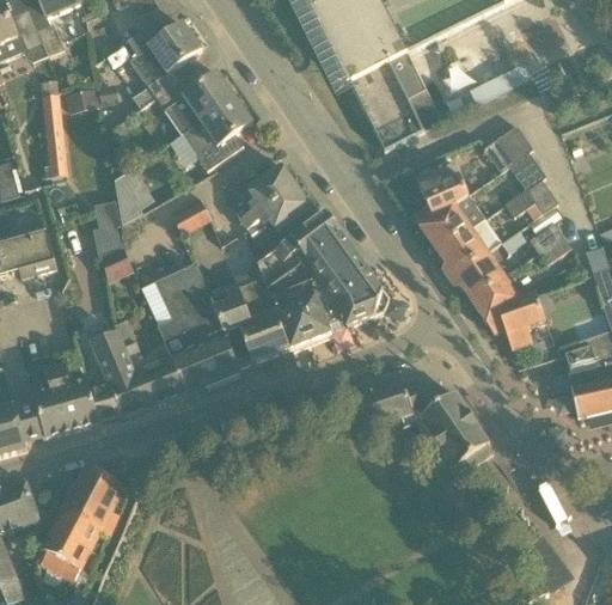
[(0,61),(44,43),(38,30),(30,10),(11,17),(4,0),(0,0),(0,61)]
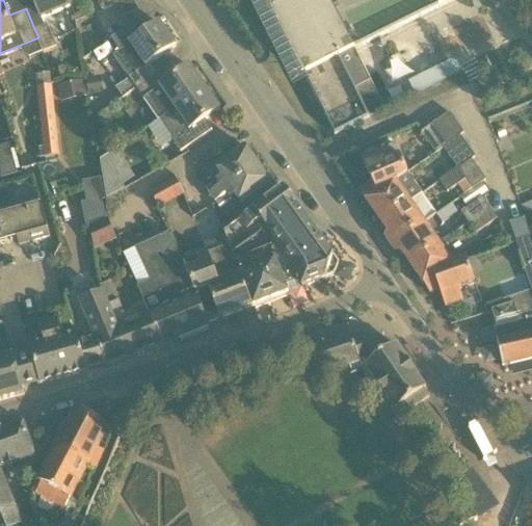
[(35,0),(42,15),(71,2),(70,0),(35,0)]
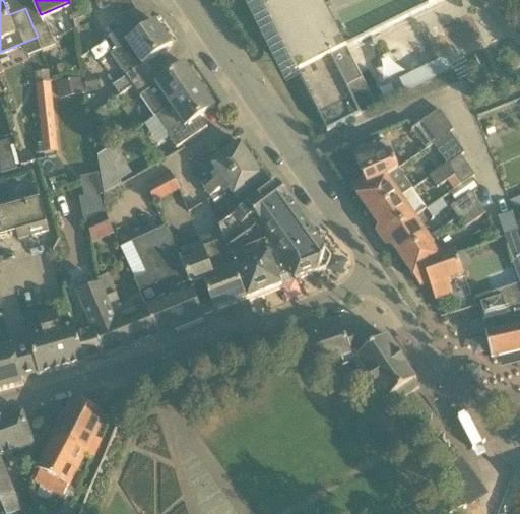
[(111,1),(117,15),(135,7),(131,0),(96,0),(100,6),(111,1)]
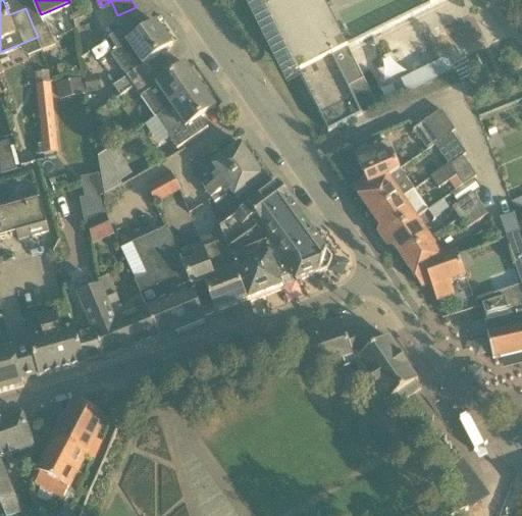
[(261,0),(297,69),(299,68),(328,127),(377,103),(348,44),(434,0),(261,0)]
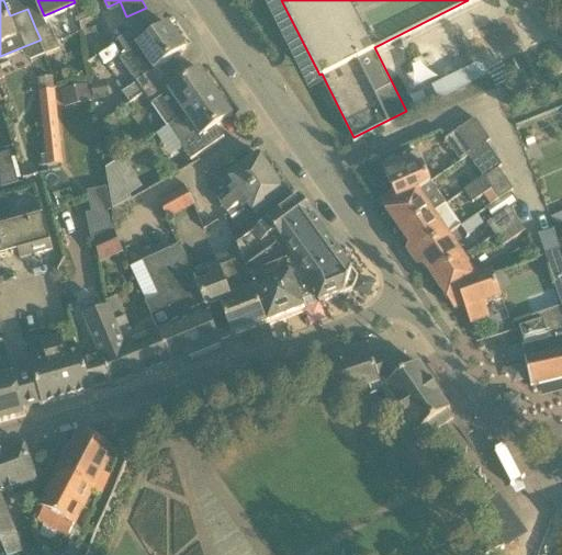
[(186,44),(169,21),(137,43),(120,55),(144,89),(167,74),(159,63),(186,44)]
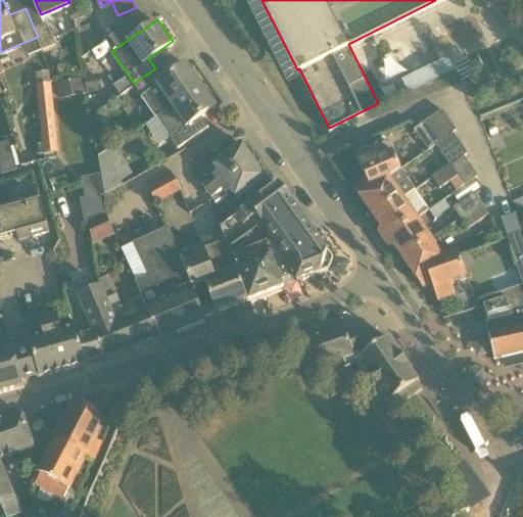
[(38,37),(42,48),(55,43),(46,20),(33,26),(38,37)]
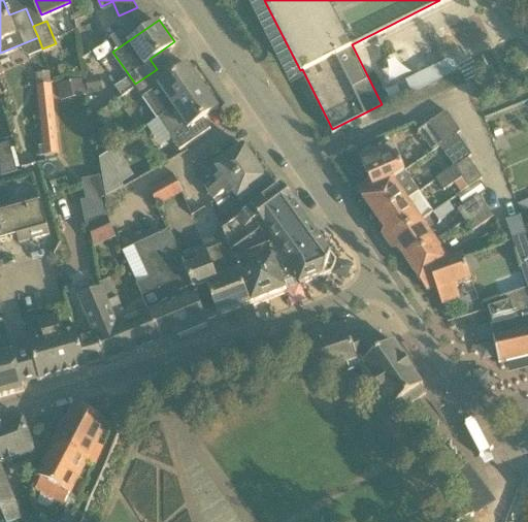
[(453,52),(407,74),(413,87),(459,64),(453,52)]
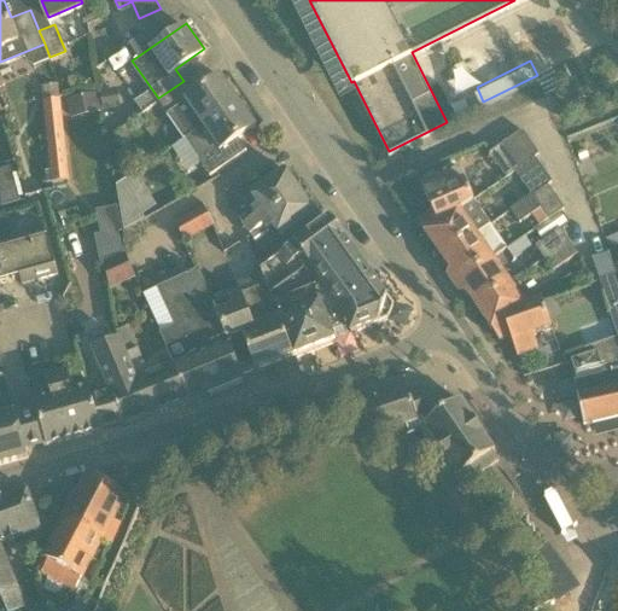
[(192,93),(184,81),(158,98),(167,110),(174,105),(192,131),(203,122),(238,98),(221,73),(192,93)]
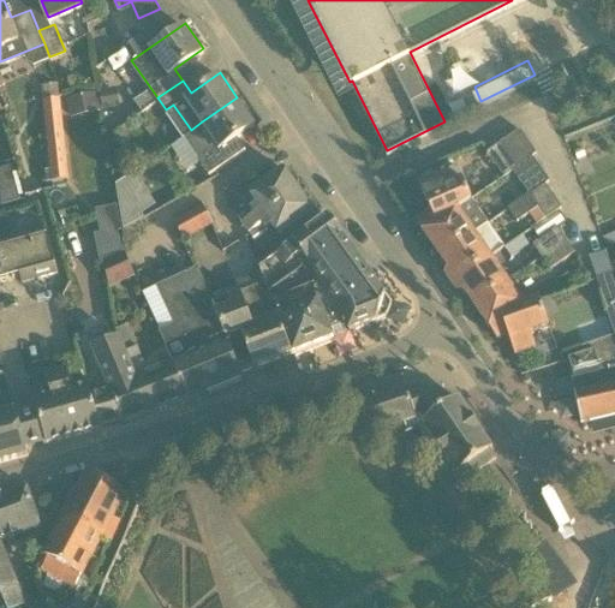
[(53,178),(69,177),(59,79),(42,82),(53,178)]
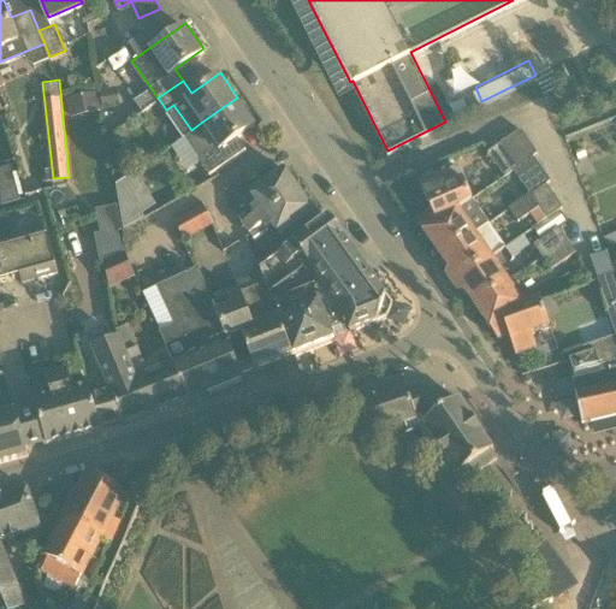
[(69,94),(71,112),(101,106),(98,88),(69,94)]
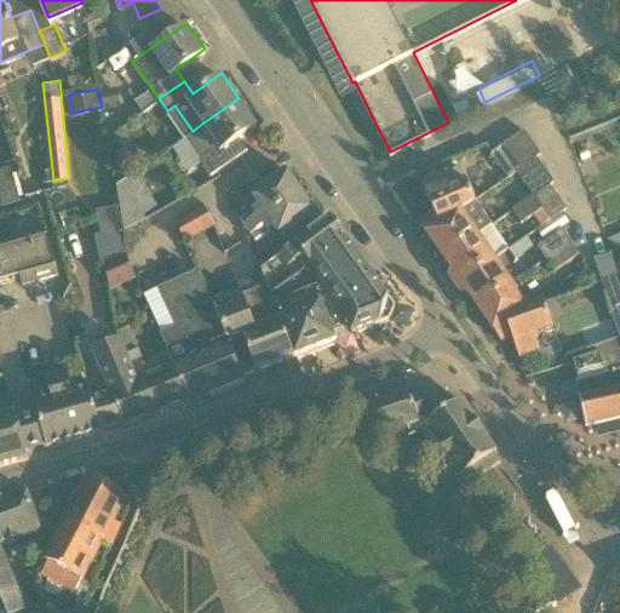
[(257,124),(239,98),(204,122),(220,148),(201,160),(211,175),(248,149),(240,136),(257,124)]
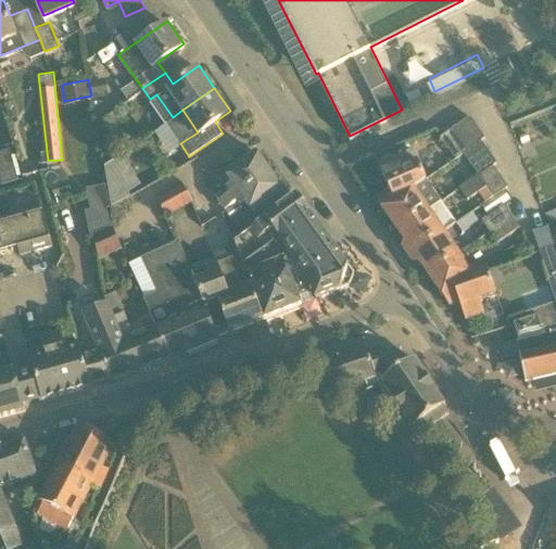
[(464,150),(481,138),(485,135),(470,112),(440,133),(456,156),(464,150)]
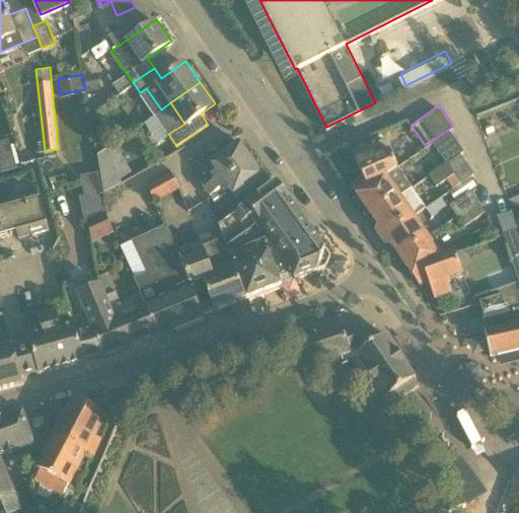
[(449,129),(433,140),(446,159),(460,151),(463,149),(449,129)]
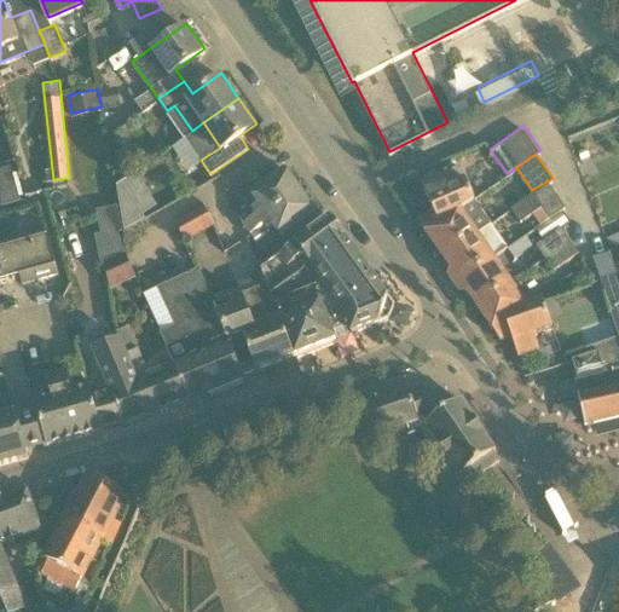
[(474,196),(466,175),(460,163),(441,171),(421,179),(433,207),(418,219),(426,229),(460,206),(474,196)]
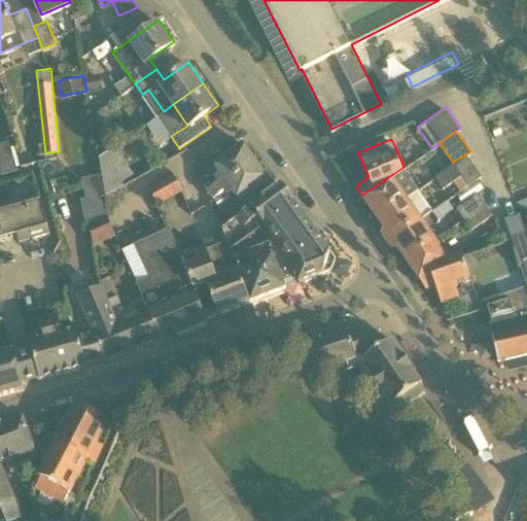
[(220,172),(214,176),(203,184),(216,203),(227,196),(233,192),(239,200),(265,183),(270,179),(243,141),(213,163),(220,172)]
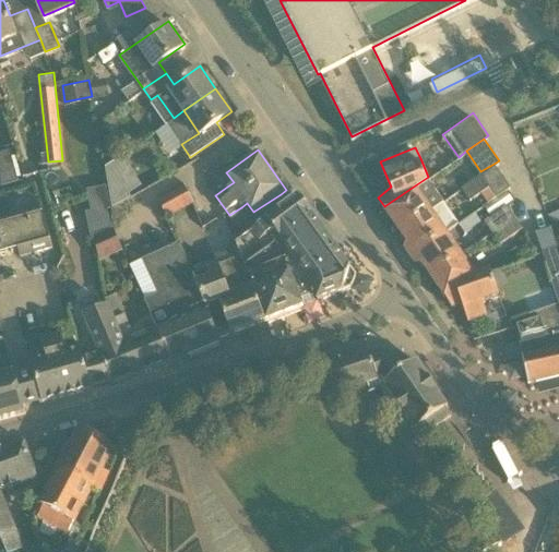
[(108,176),(127,163),(121,154),(106,164),(108,176)]
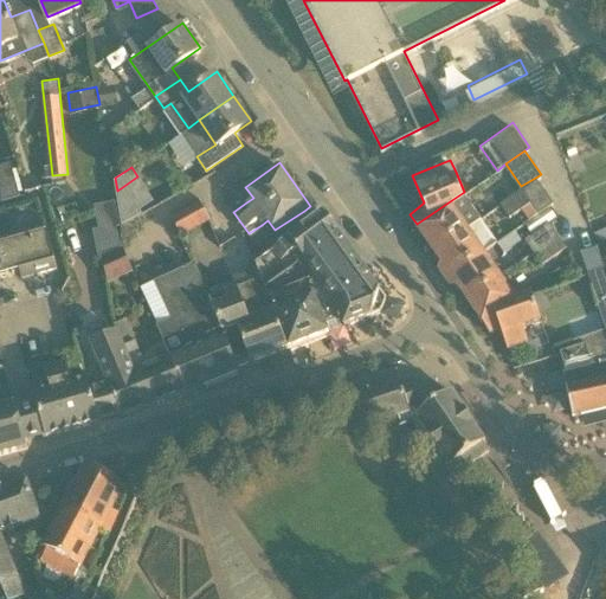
[(537,176),(521,186),(500,201),(509,214),(522,206),(529,217),(553,200),(537,176)]
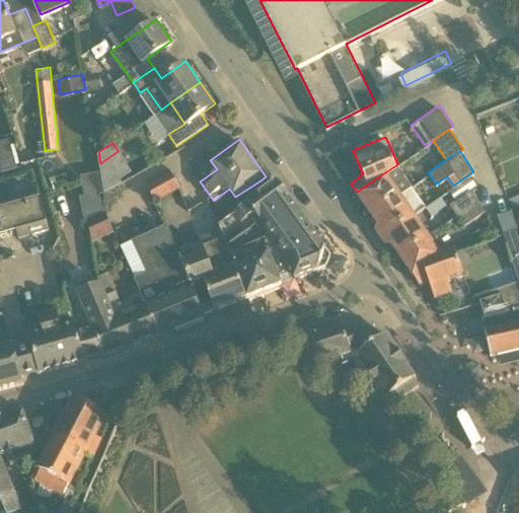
[(0,165),(1,168),(15,165),(12,152),(0,154),(0,165)]
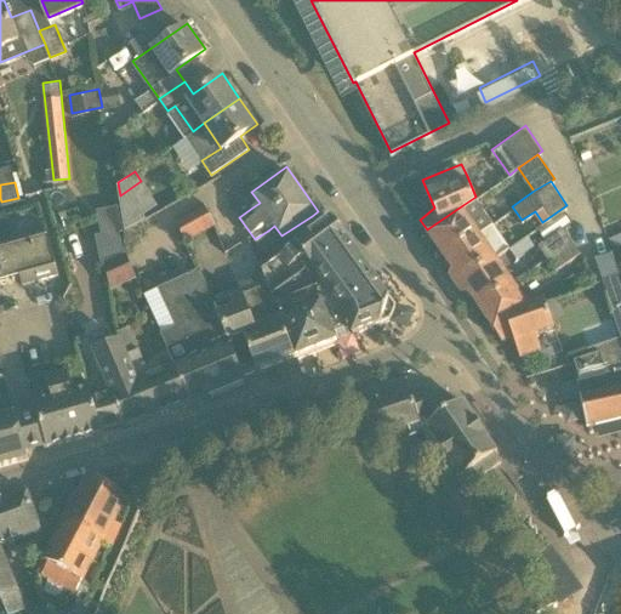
[(444,255),(493,221),(476,197),(461,206),(427,229),(444,255)]
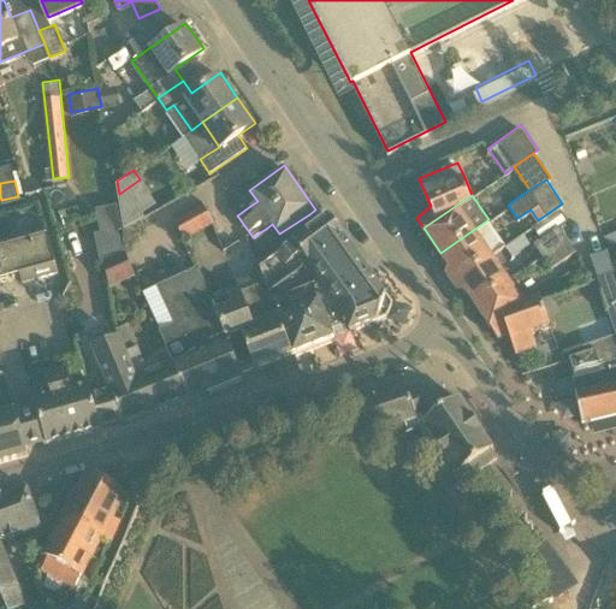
[(175,217),(184,234),(212,218),(202,201),(175,217)]
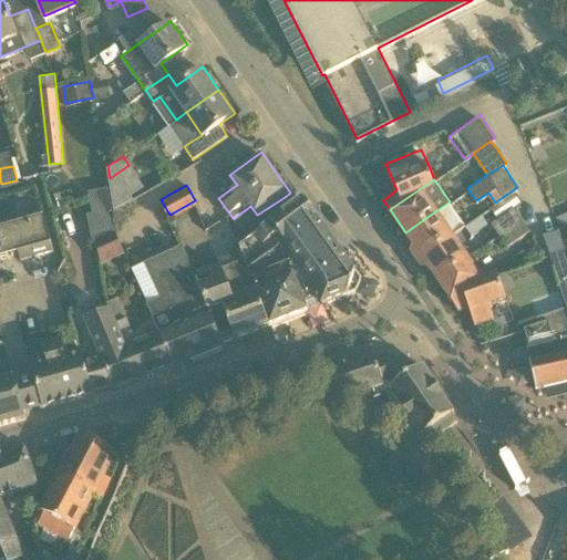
[(297,256),(298,259),(313,279),(319,294),(322,302),(358,289),(361,278),(318,218),(319,217),(303,196),(290,206),(285,197),(257,215),(264,225),(250,235),(238,244),(239,247),(250,275),(261,270),(260,266),(272,257),(277,265),(289,260),(297,256)]
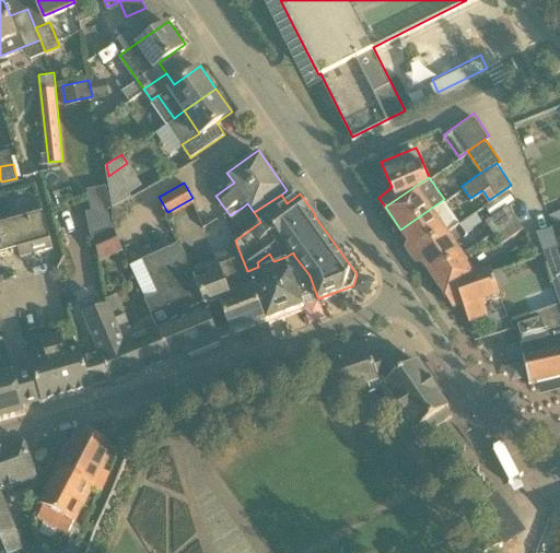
[(406,247),(410,254),(446,230),(459,221),(444,199),(400,230),(408,242),(406,247)]
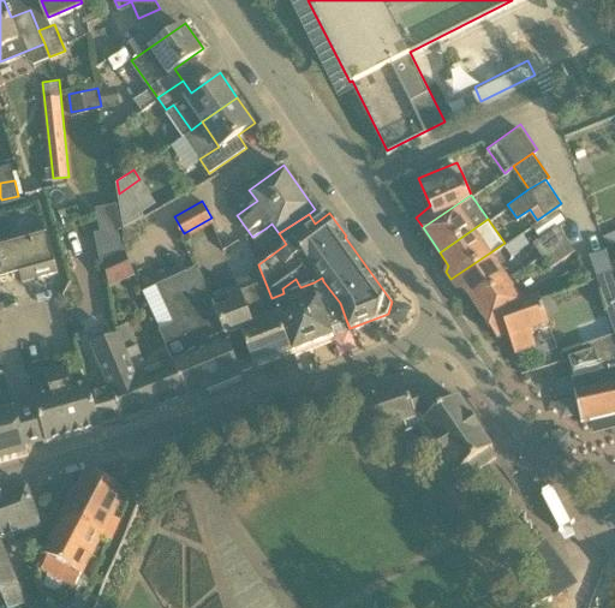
[(542,252),(566,236),(557,222),(532,240),(542,252)]
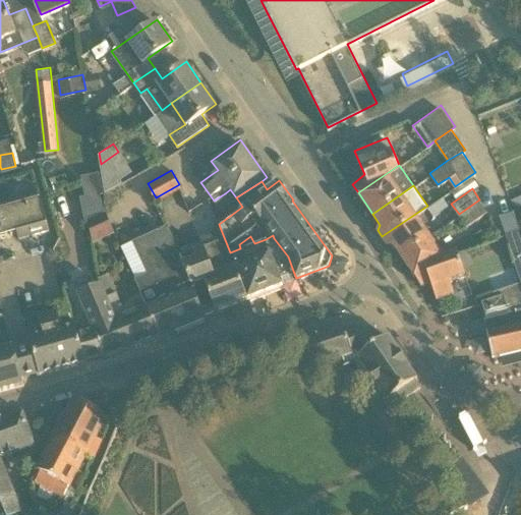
[(520,190),(512,194),(518,212),(520,211),(520,190)]
